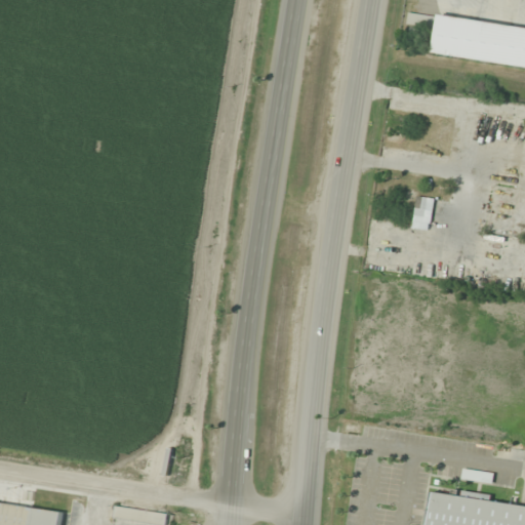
[(524,27),(408,11),(406,25),(437,29),(433,53),(524,66),(524,27)]
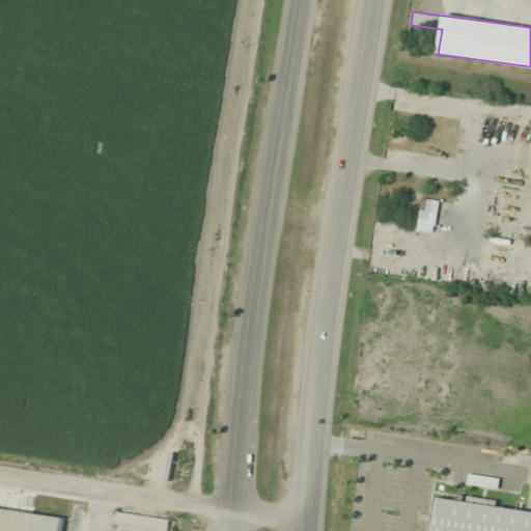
[(439,200),(421,199),(419,224),(437,226),(439,200)]
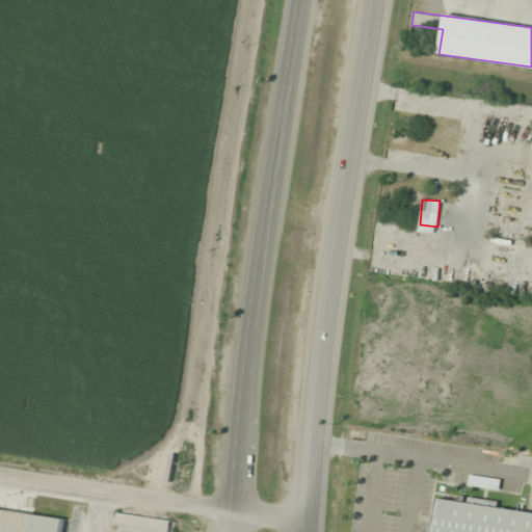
[(531,531),(531,511),(436,500),(432,531),(531,531)]
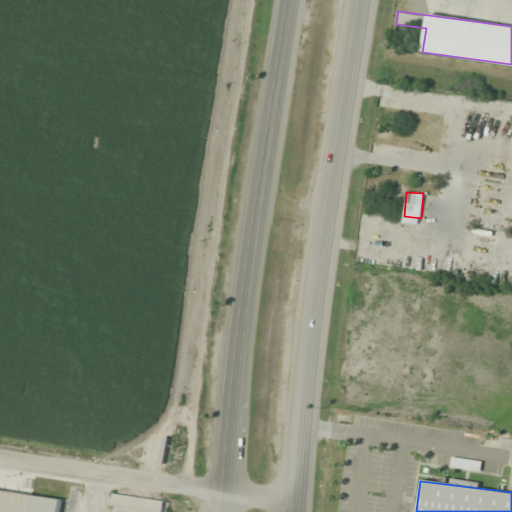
[(58,511),(60,498),(0,490),(0,511),(58,511)]
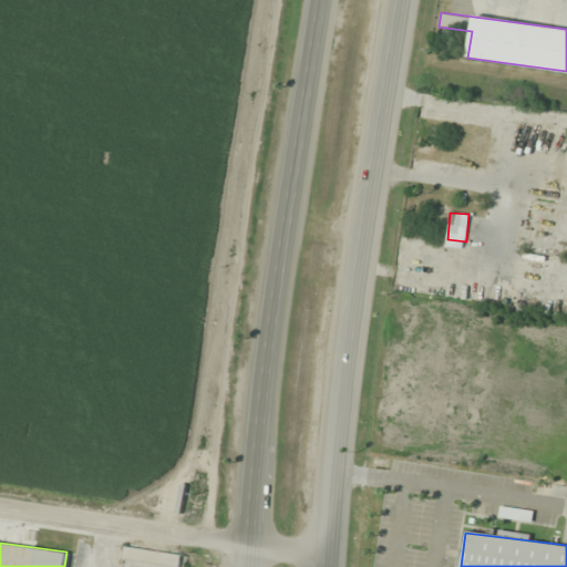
[(123,559),(174,566),(182,566),(184,555),(124,546),(123,559)]
